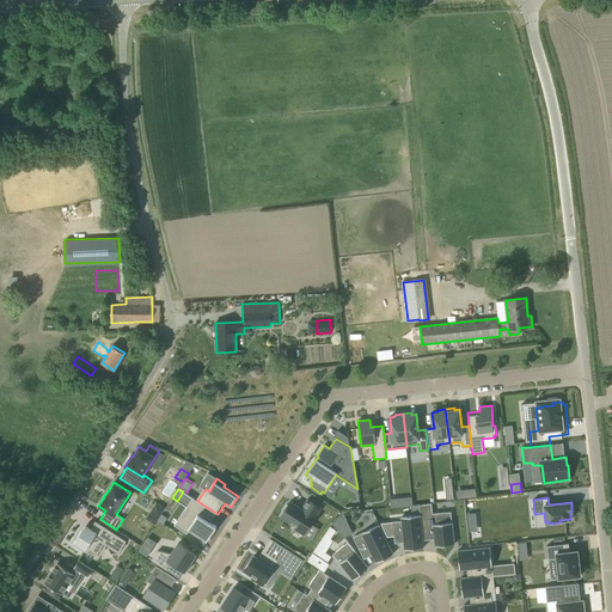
[(176,526),(188,534),(190,531),(208,543),(218,527),(212,522),(218,514),(197,501),(194,499),(176,526)]
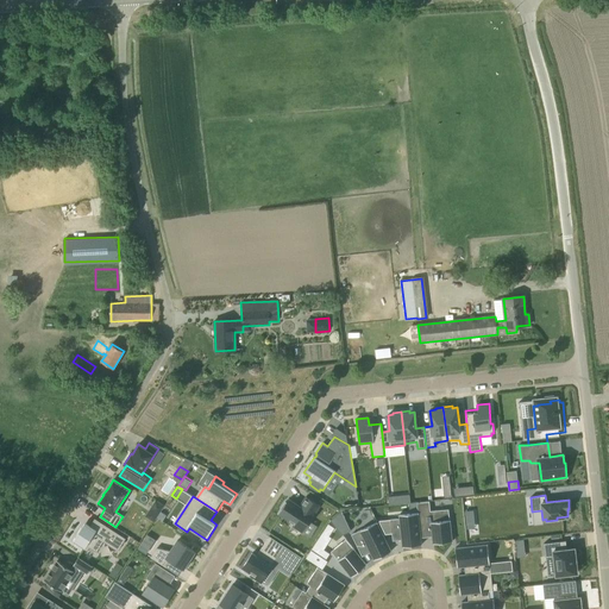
[(306,496),(300,506),(289,498),(287,502),(286,502),(281,509),(282,509),(280,513),(294,523),(293,526),(311,537),(318,526),(309,521),(319,506),(306,496)]
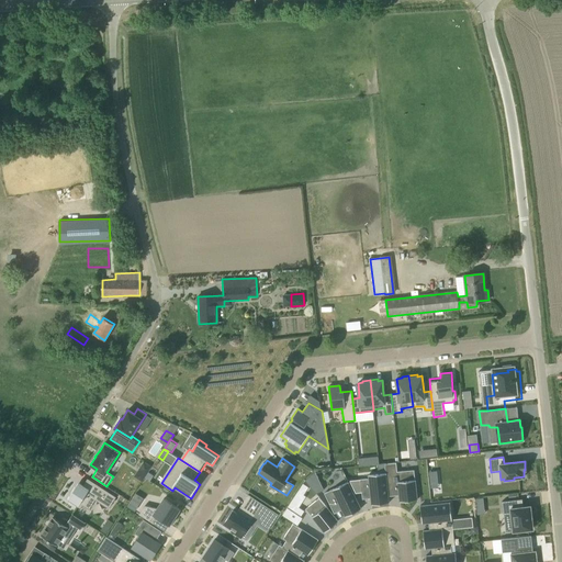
[(147,473),(152,467),(144,461),(139,468),(147,473)]
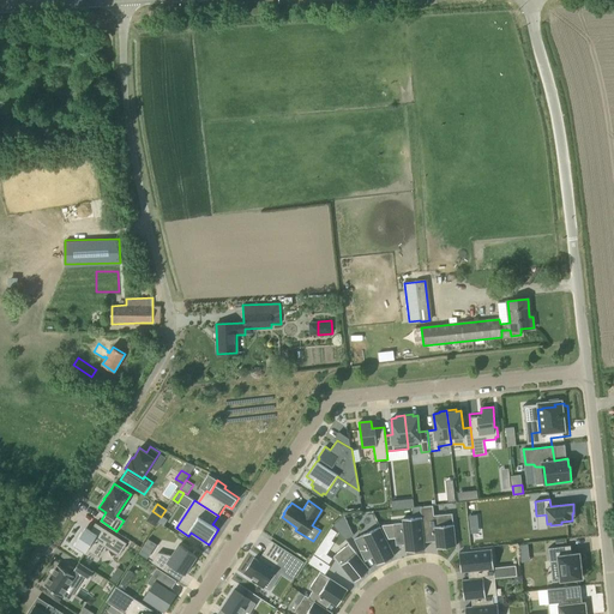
[(427,519),(419,521),(421,536),(428,536),(431,548),(450,546),(446,513),(427,516),(427,519)]
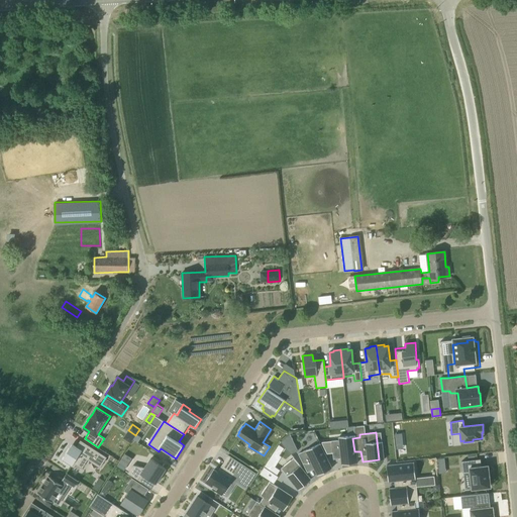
[(289,434),(281,442),(284,445),(292,439),(289,434)]
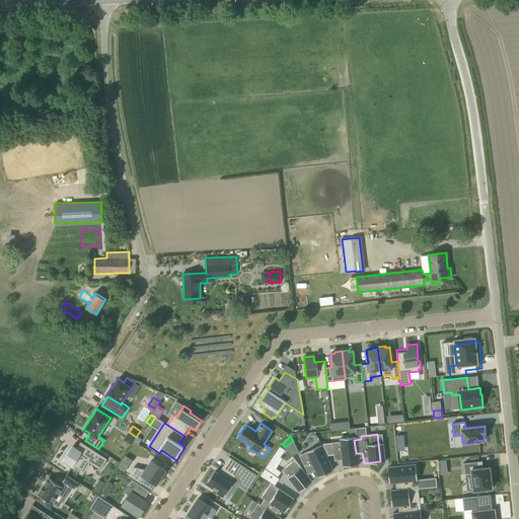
[(356,453),(354,440),(354,437),(338,438),(338,442),(331,443),(332,456),(340,455),(341,466),(357,464),(356,453)]
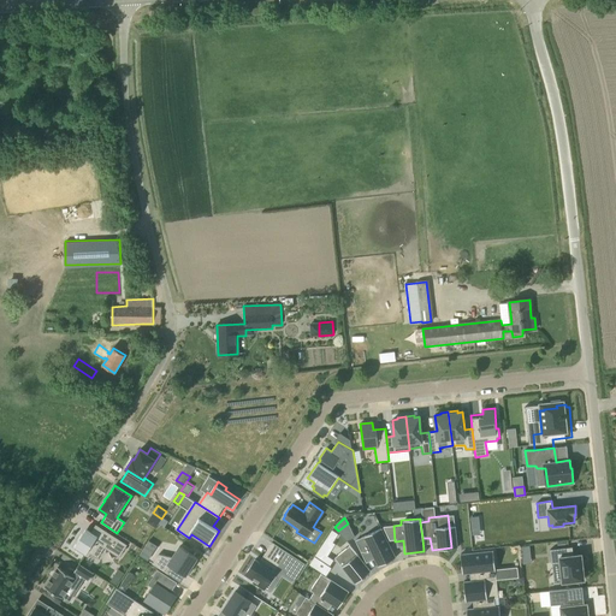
[(363,537),(355,540),(363,557),(372,554),(378,567),(396,557),(381,528),(363,537)]
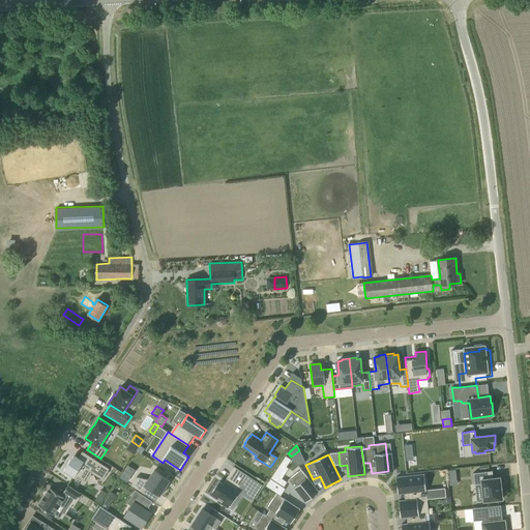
[(114,473),(86,455),(82,462),(80,460),(76,465),(75,464),(68,474),(78,481),(79,479),(88,484),(94,475),(107,483),(114,473)]
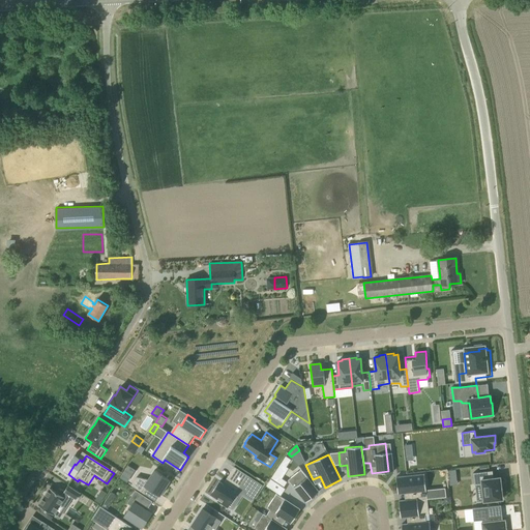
[(281,463),(265,486),(281,496),(285,489),(283,487),(277,483),(282,478),(288,468),(286,467),(281,463)]
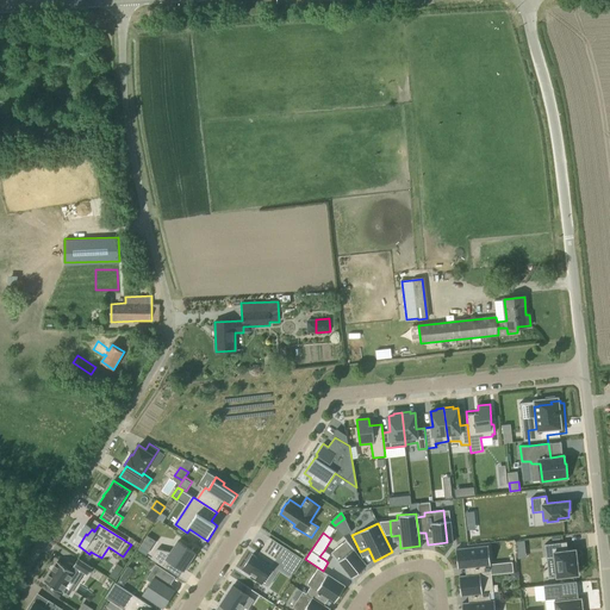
[(253,554),(243,568),(253,574),(251,577),(262,583),(275,562),(291,572),(300,556),(272,537),(261,554),(259,558),(253,554)]
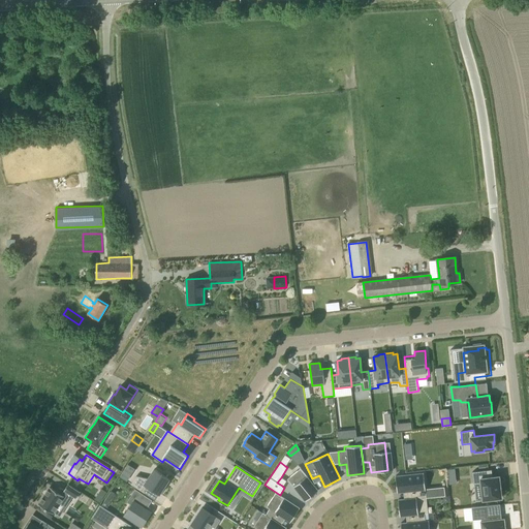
[(289,481),(299,493),(305,501),(318,491),(301,468),(287,479),(289,481)]
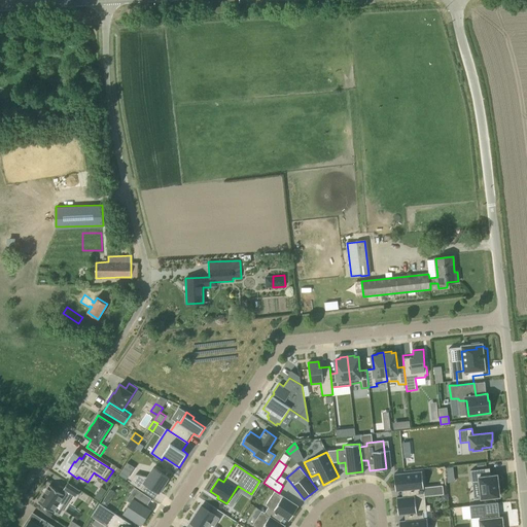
[(125,467),(119,475),(125,479),(130,470),(125,467)]
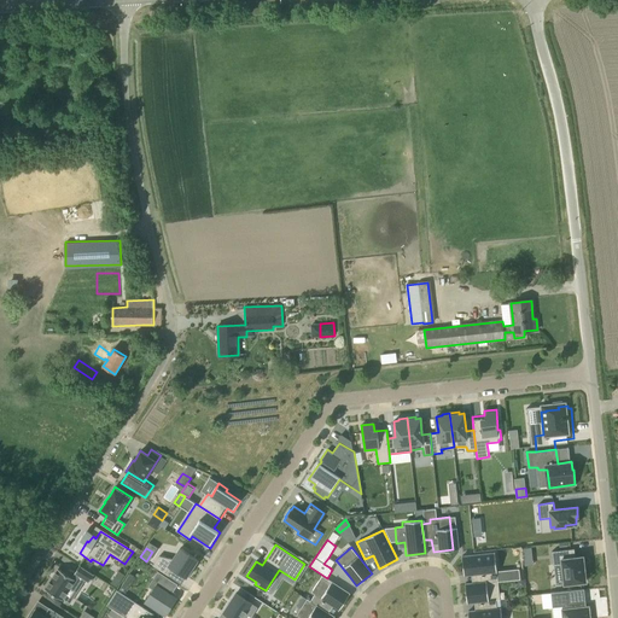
[(181,548),(174,560),(161,557),(155,566),(170,576),(175,569),(187,577),(188,575),(191,576),(196,569),(193,567),(199,560),(181,548)]
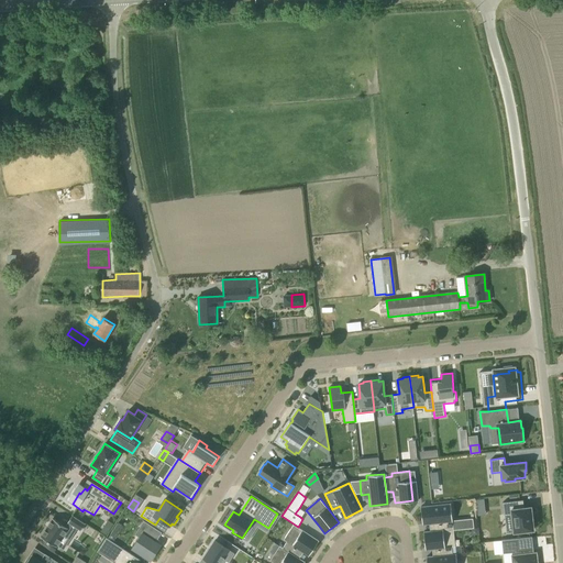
[(514,532),(533,530),(531,507),(523,508),(522,500),(504,501),(505,515),(511,514),(514,532)]
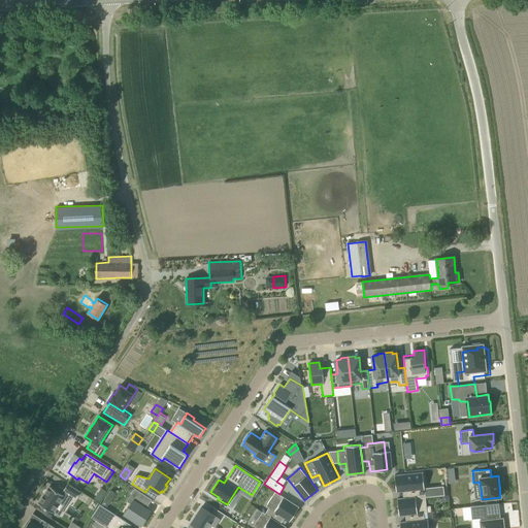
[(407,491),(408,497),(422,496),(421,489),(425,489),(423,472),(395,475),(397,492),(407,491)]
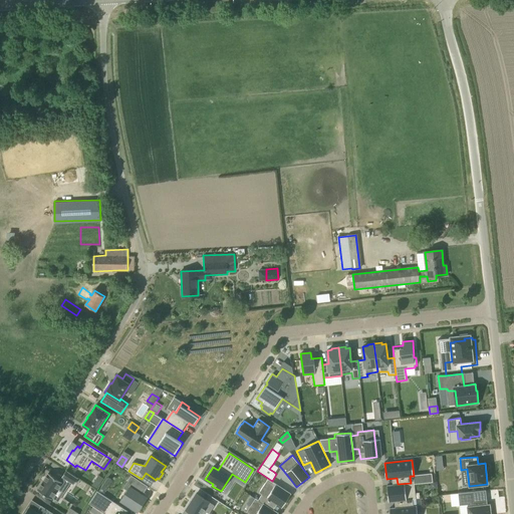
[(47,472),(36,489),(49,497),(58,483),(65,488),(69,481),(72,483),(76,477),(64,469),(61,475),(58,473),(55,477),(47,472)]
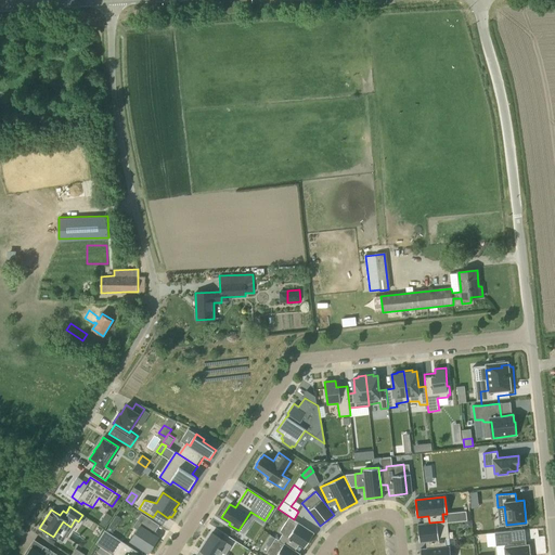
[(103,518),(100,524),(104,527),(107,521),(112,516),(106,513),(103,518)]
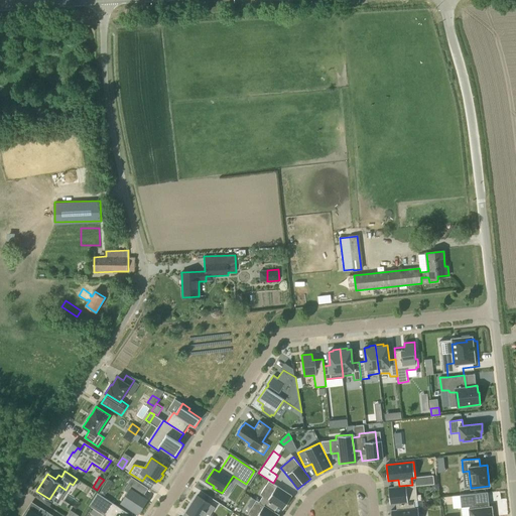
[(123,502),(139,512),(147,500),(140,496),(143,492),(137,488),(141,483),(135,479),(132,484),(134,486),(123,502)]
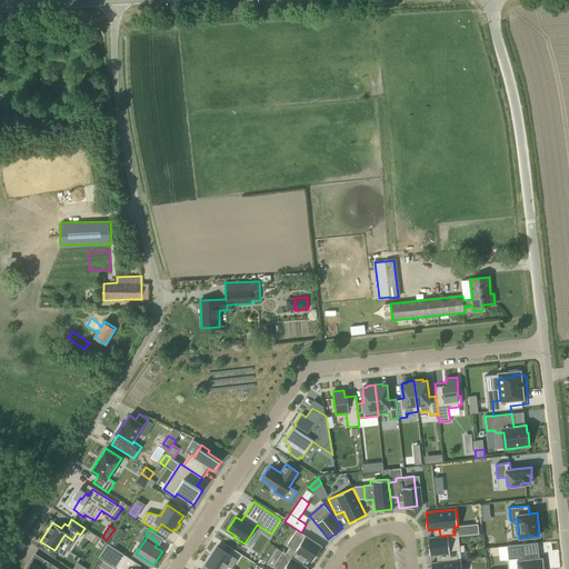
[(290,547),(287,552),(299,561),(302,555),(312,561),(322,547),(297,530),(287,545),(290,547)]
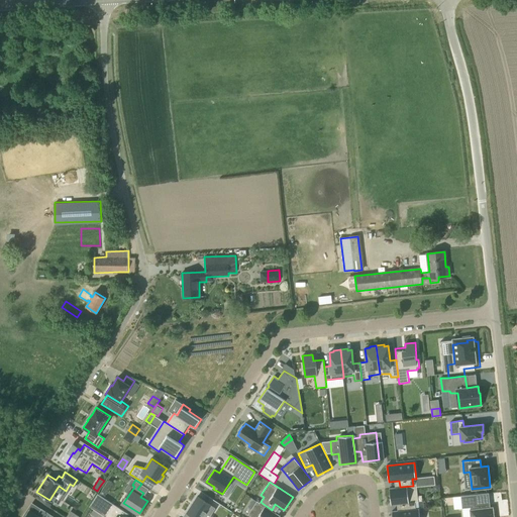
[(413,486),(400,487),(389,489),(391,505),(402,504),(402,510),(416,509),(415,502),(418,502),(417,486),(413,486)]
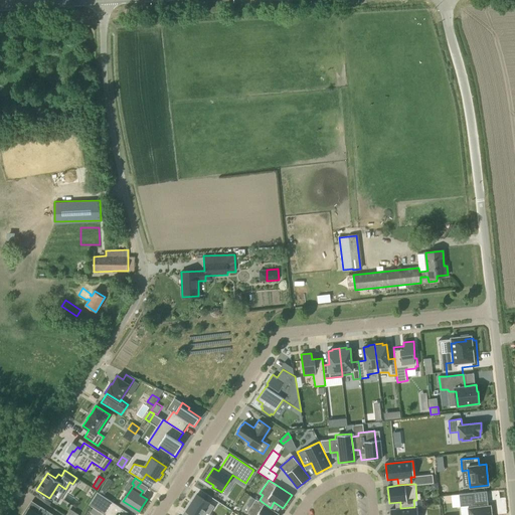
[(109,488),(105,485),(101,491),(106,494),(109,488)]
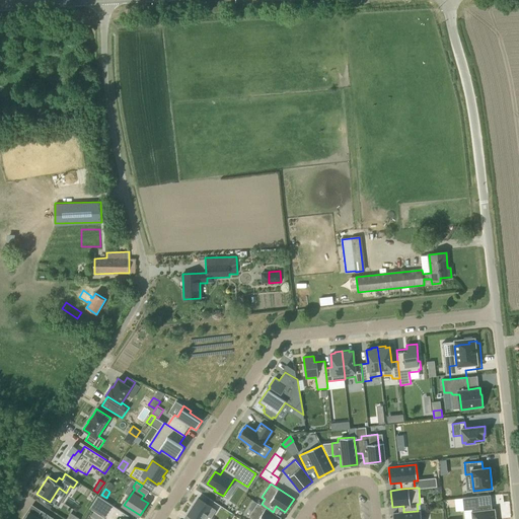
[(492,507),(492,506),(494,506),(492,494),(464,497),(464,500),(465,509),(473,508),(474,518),(497,518),(496,507),(492,507)]
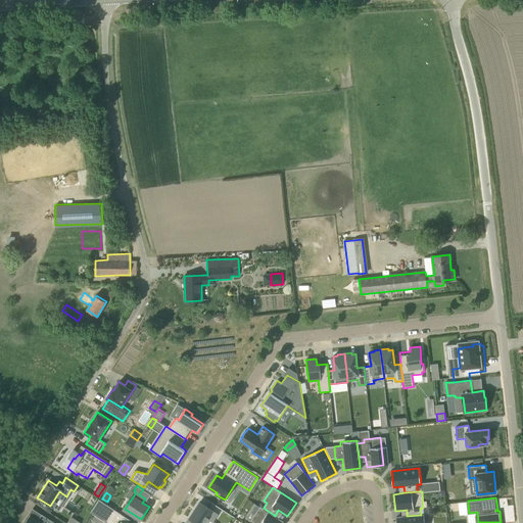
[(209,522),(211,521),(212,522),(218,514),(199,502),(189,518),(196,522),(209,522)]
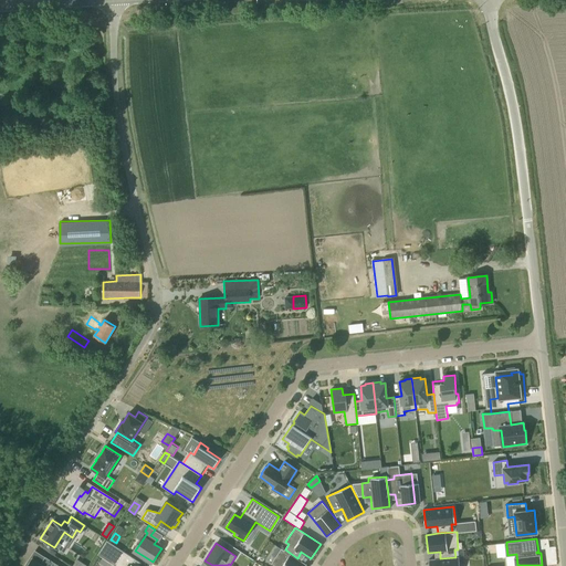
[(123,565),(143,565),(112,545),(102,558),(113,565),(117,565),(119,564),(123,565)]
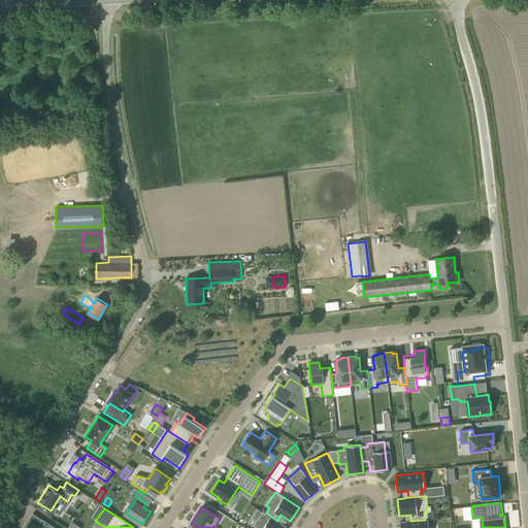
[(285,527),(287,526),(277,521),(266,513),(263,512),(254,525),(257,527),(256,527),(285,527)]
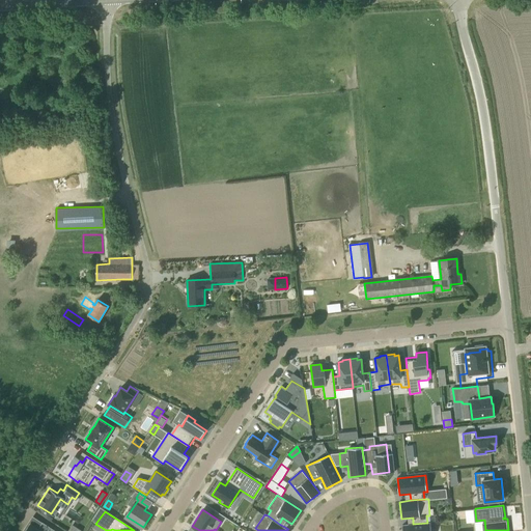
[(56,530),(51,528),(43,522),(38,529),(30,524),(27,528),(26,527),(23,530),(56,530)]
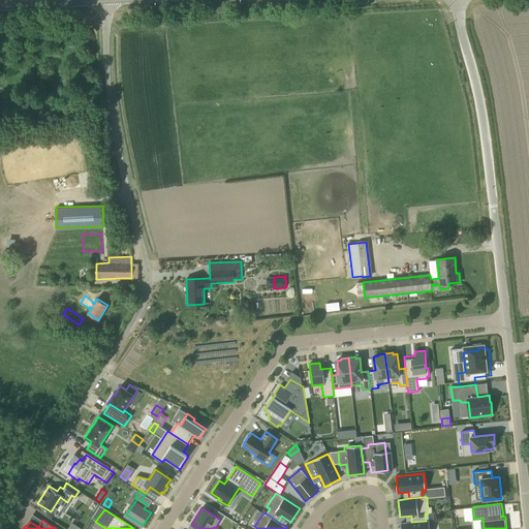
[(430,528),(429,520),(426,521),(411,522),(401,523),(401,528),(430,528)]
